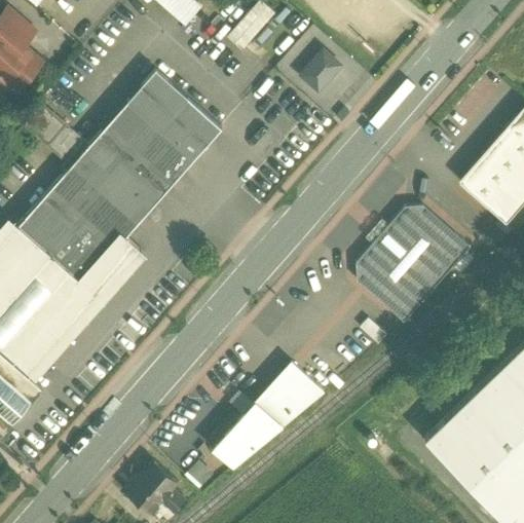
[(263,0),(254,0),(223,35),(257,70),(294,29),(263,0)]
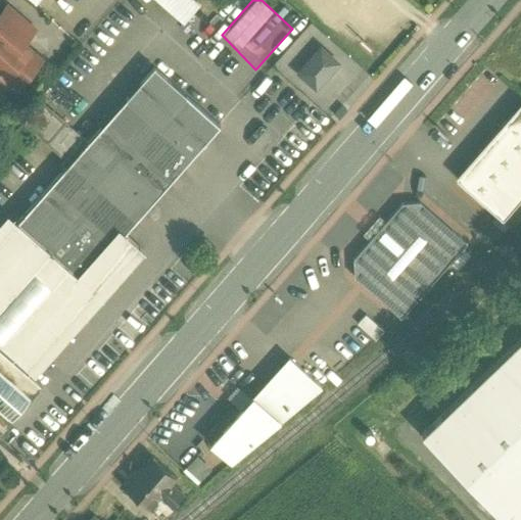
[(33,35),(5,10),(0,15),(0,80),(3,83),(6,80),(16,90),(39,64),(20,48),(33,35)]
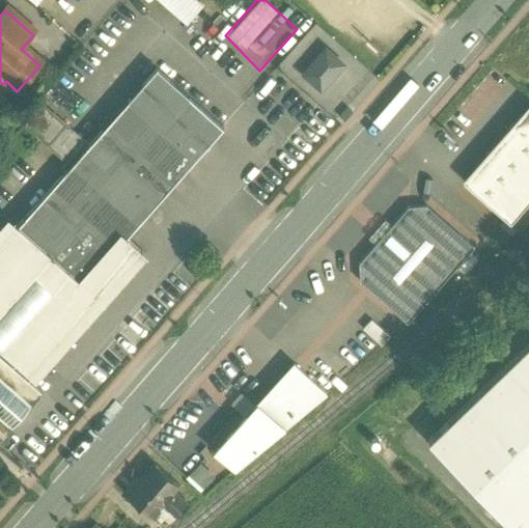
[(342,68),(325,53),(302,79),(319,94),(342,68)]
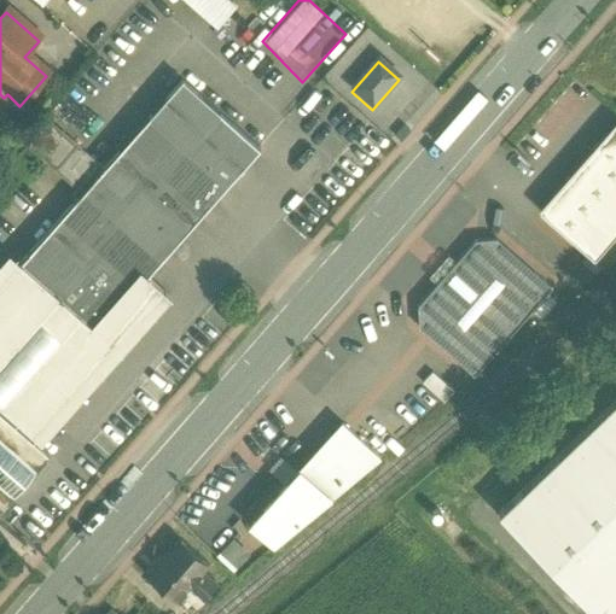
[(75,203),(19,267),(18,267),(0,287),(0,411),(28,436),(110,344),(99,333),(259,153),(180,85),(102,174),(80,198),(75,203)]
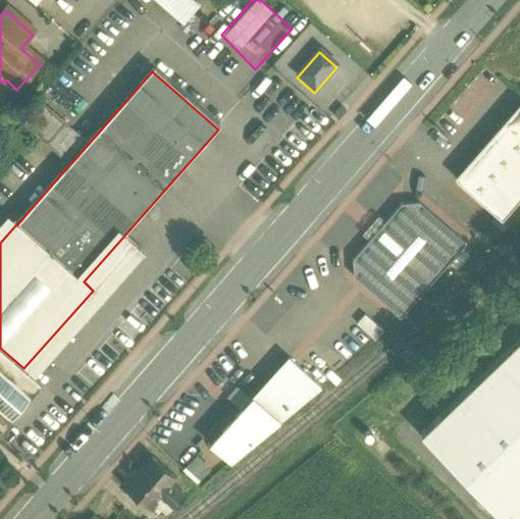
[(84,144),(41,105),(21,127),(63,164),(67,167),(86,147),(83,145),(84,144)]
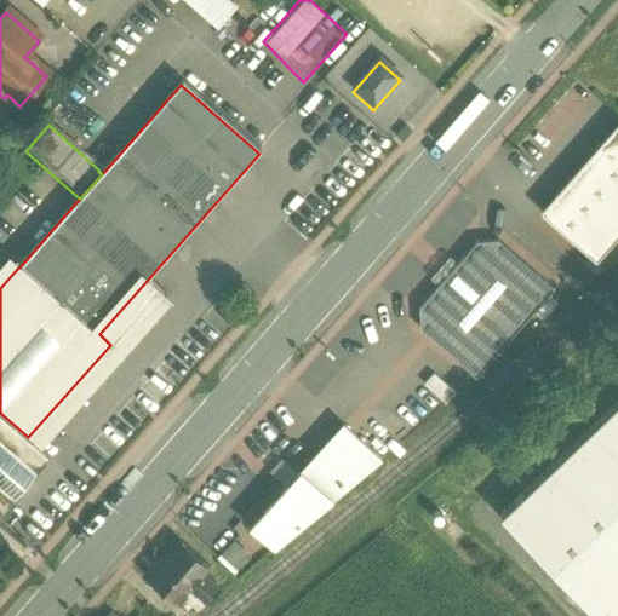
[(617,237),(617,126),(539,216),(595,264),(617,237)]
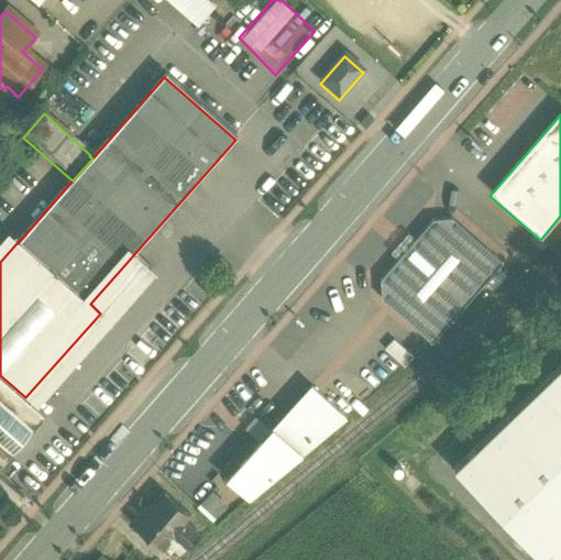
[(450,223),(431,224),(380,284),(381,303),(415,332),(415,333),(430,347),(474,296),(501,266),(450,223)]
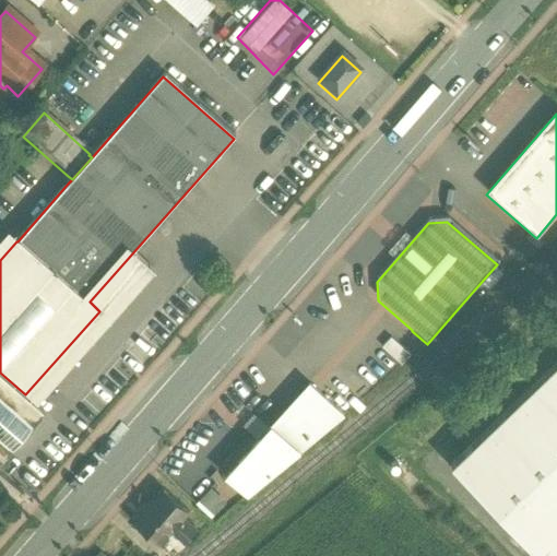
[(556,363),(448,468),(534,555),(554,555),(556,553),(556,363)]
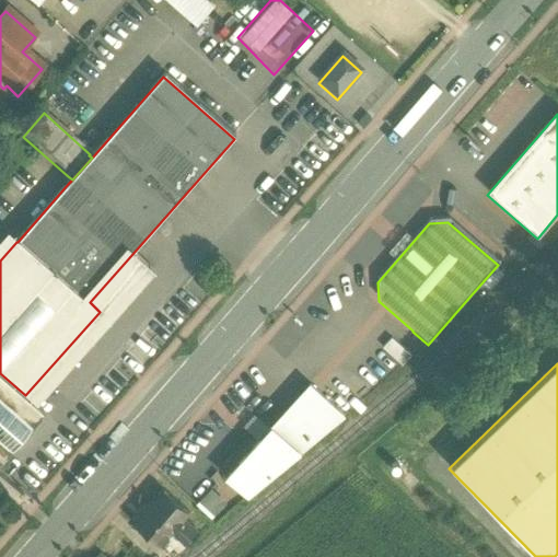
[(66,432),(0,374),(0,474),(16,488),(66,432)]
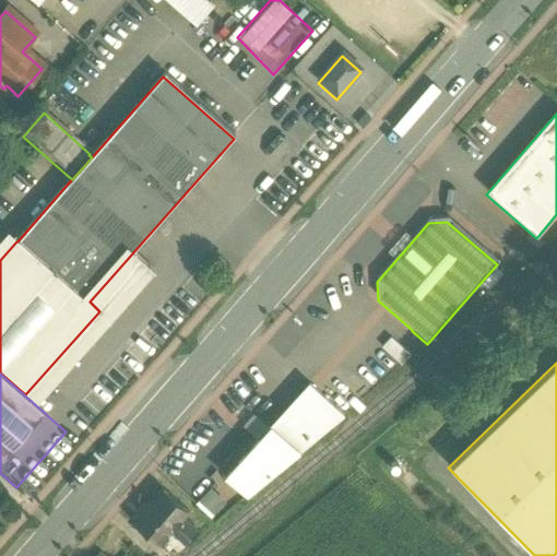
[(308,388),(225,481),(246,498),(342,420),(308,388)]
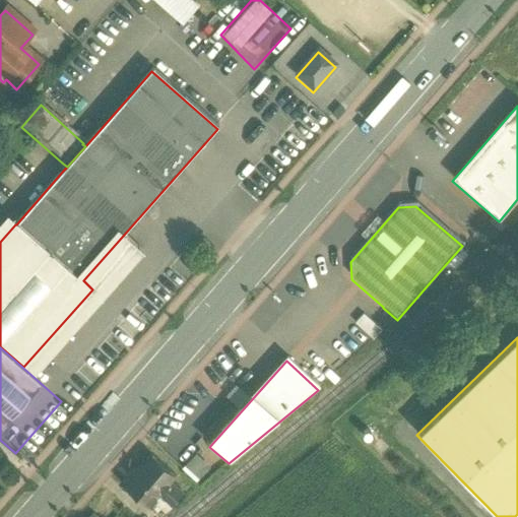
[(198,456),(183,470),(195,485),(211,470),(198,456)]
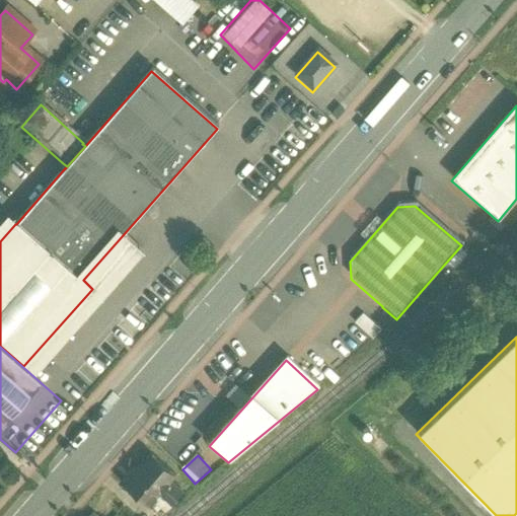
[(149,457),(122,488),(146,509),(153,515),(161,515),(169,509),(156,498),(168,484),(173,478),(149,457)]
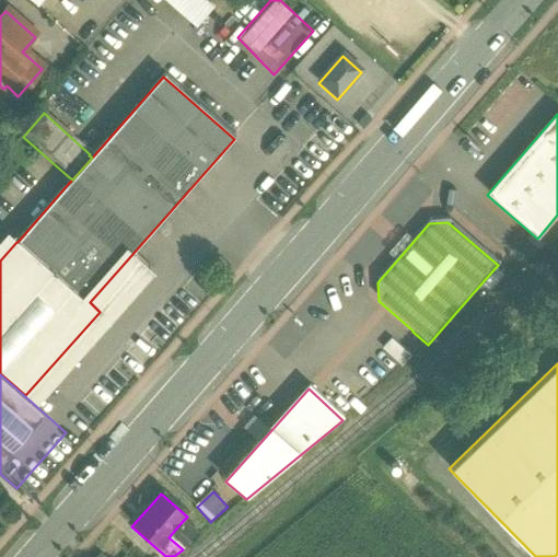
[(198,537),(182,522),(169,537),(183,549),(198,537)]
